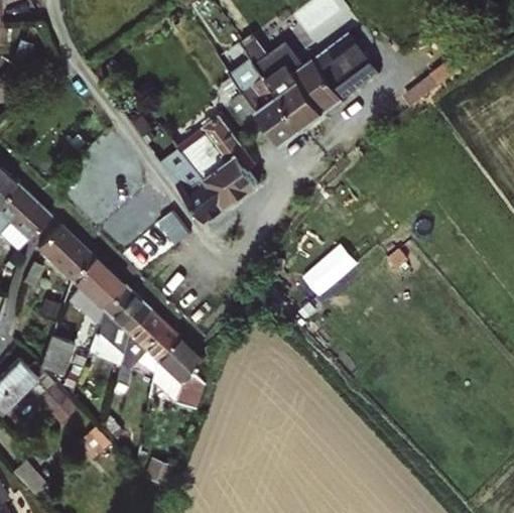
[(287,144),(389,72),(360,29),(309,65),(290,39),(238,76),(287,144)]
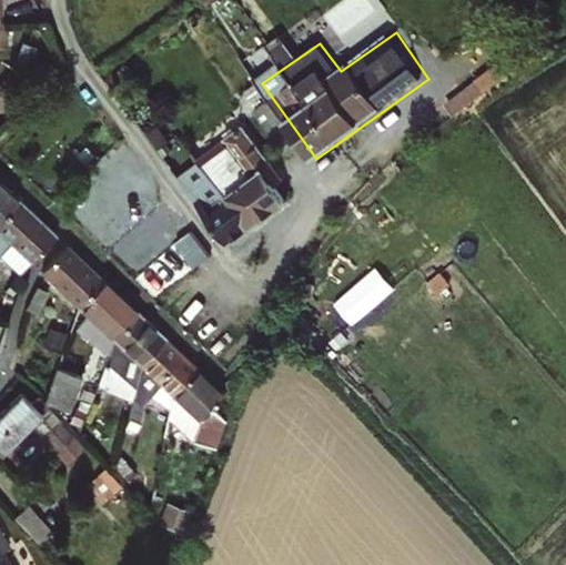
[(295,38),(275,44),(283,66),(303,59),(295,38)]
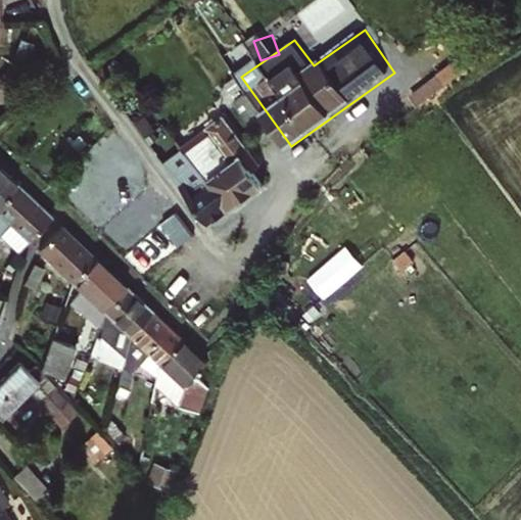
[(208,225),(275,181),(232,114),(164,159),(208,225)]
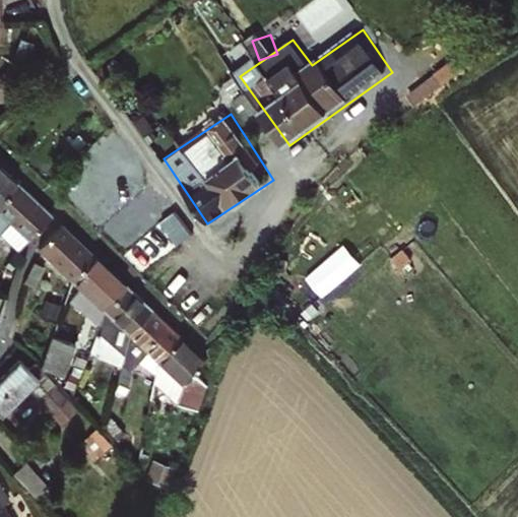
[(0,204),(17,186),(0,169),(0,204)]
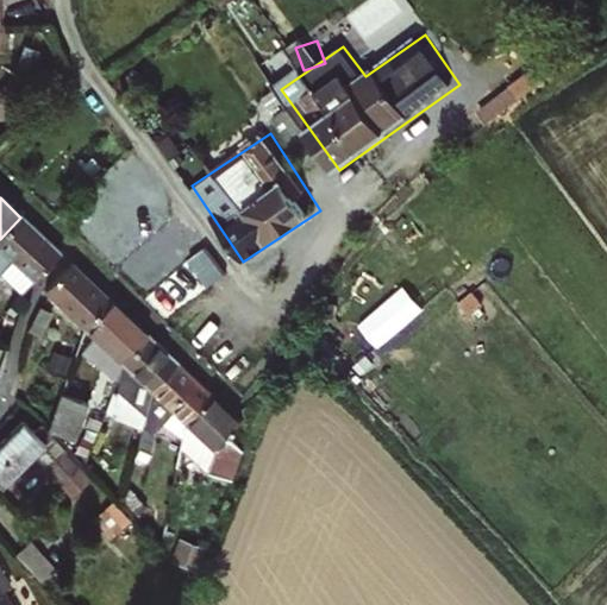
[(61,256),(20,218),(0,239),(0,250),(35,282),(61,256)]
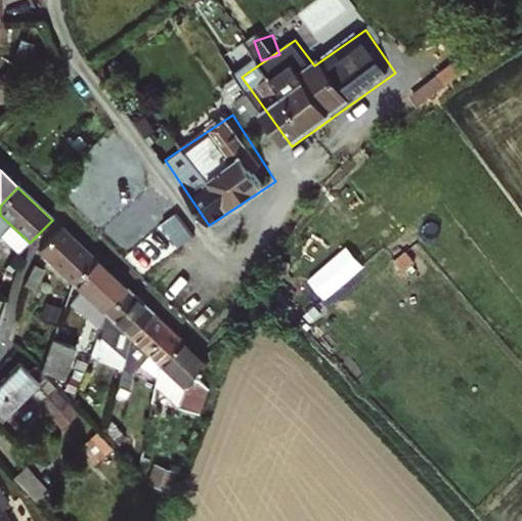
[(60,228),(40,252),(74,285),(95,261),(60,228)]
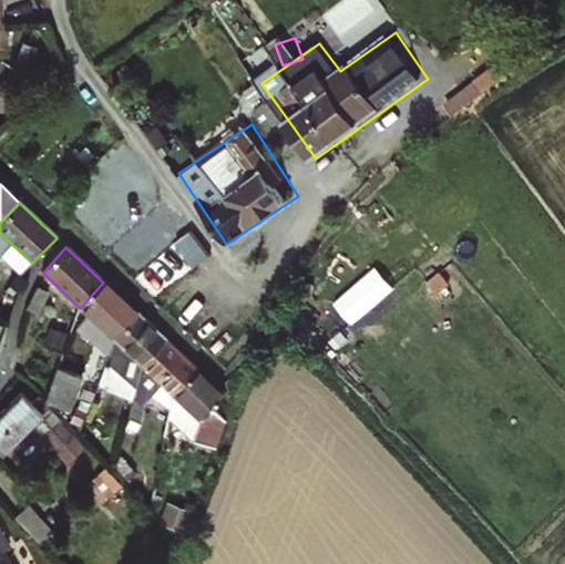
[(139,316),(103,283),(80,308),(89,317),(74,330),(106,362),(108,357),(115,340),(139,316)]
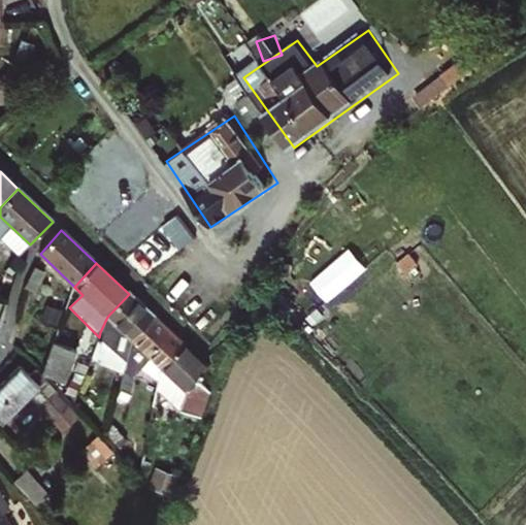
[(17,270),(12,264),(6,270),(11,275),(17,270)]
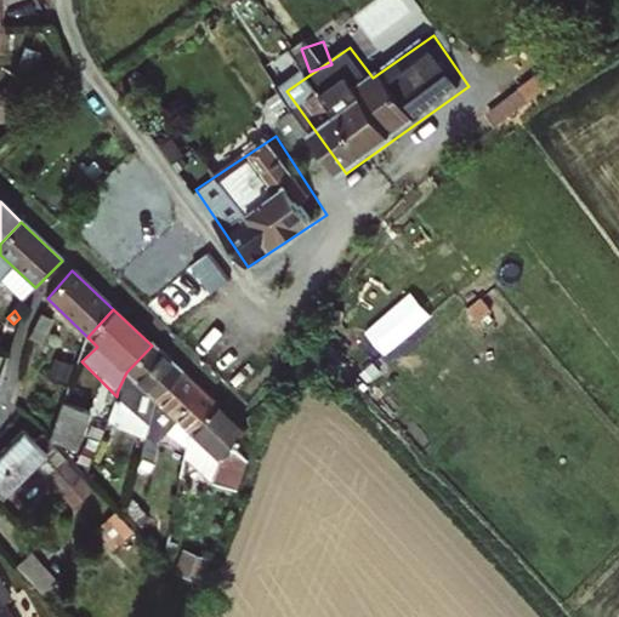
[(51,325),(39,319),(27,342),(38,348),(51,325)]
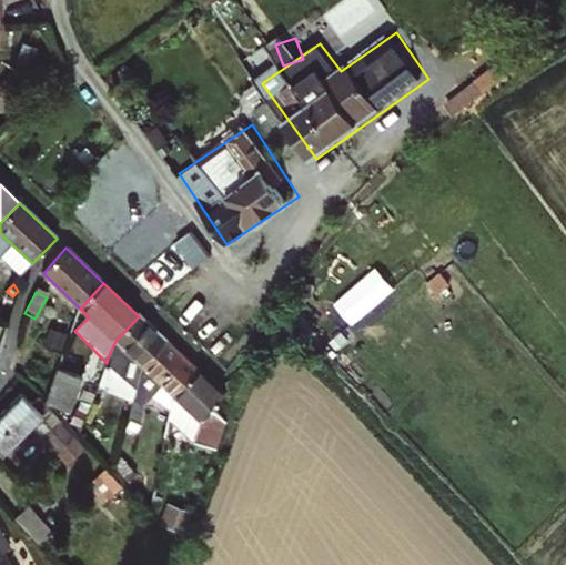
[(196,371),(165,342),(142,366),(132,402),(140,410),(169,416),(170,411),(173,396),(196,371)]
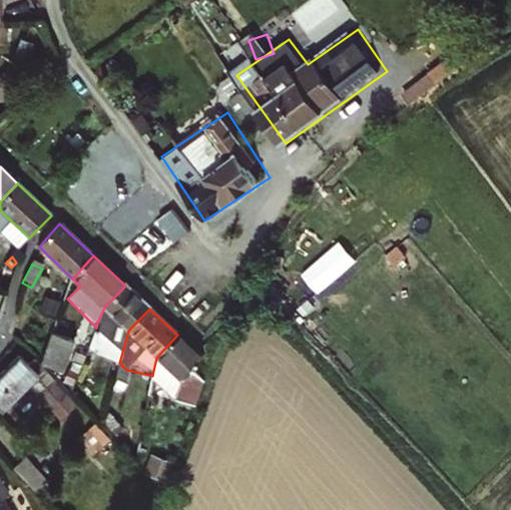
[(71,343),(51,334),(39,367),(58,375),(71,343)]
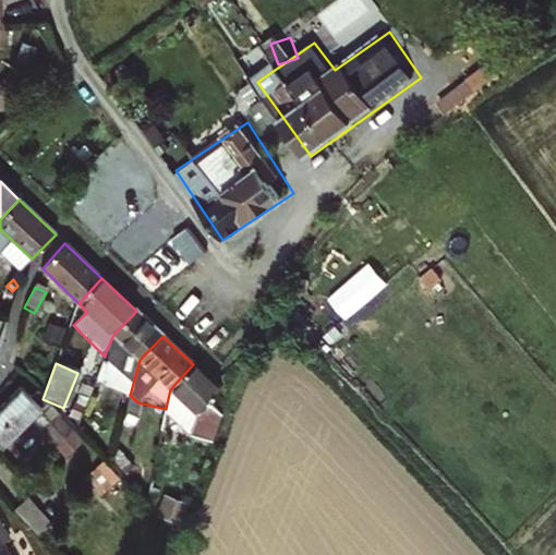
[(220,390),(193,364),(170,389),(167,403),(166,409),(190,438),(208,443),(217,414),(206,405),(220,390)]
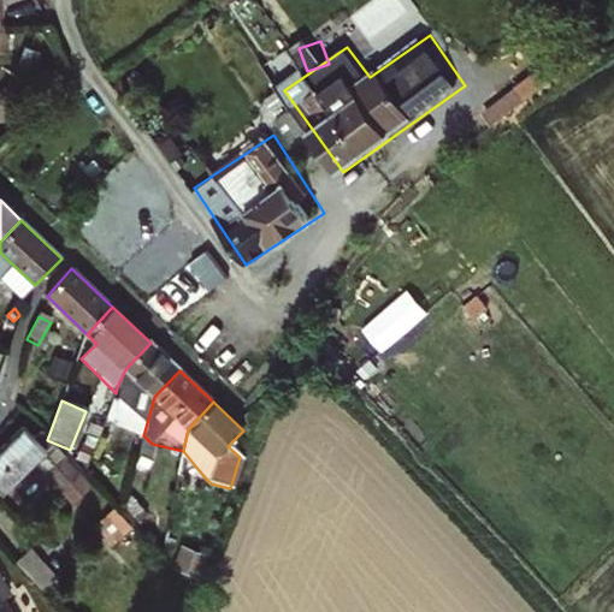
[(47,443),(37,432),(33,437),(21,427),(0,449),(0,489),(4,492),(33,461),(72,506),(92,489),(82,480),(54,450),(47,443)]
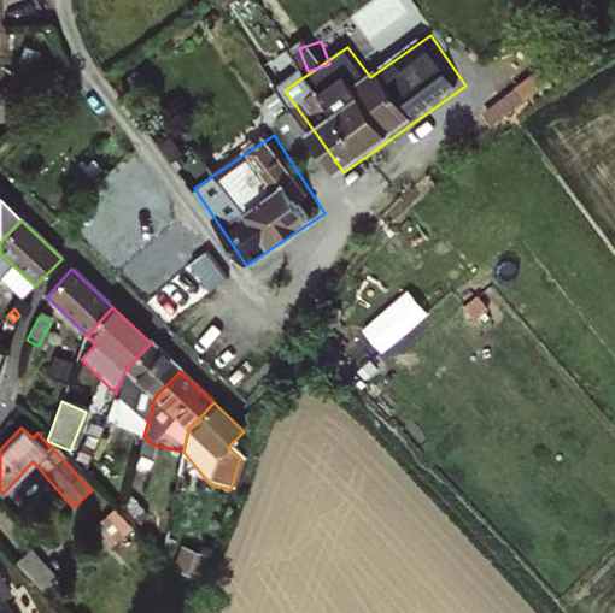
[(98,525),(116,543),(134,526),(115,507),(98,525)]
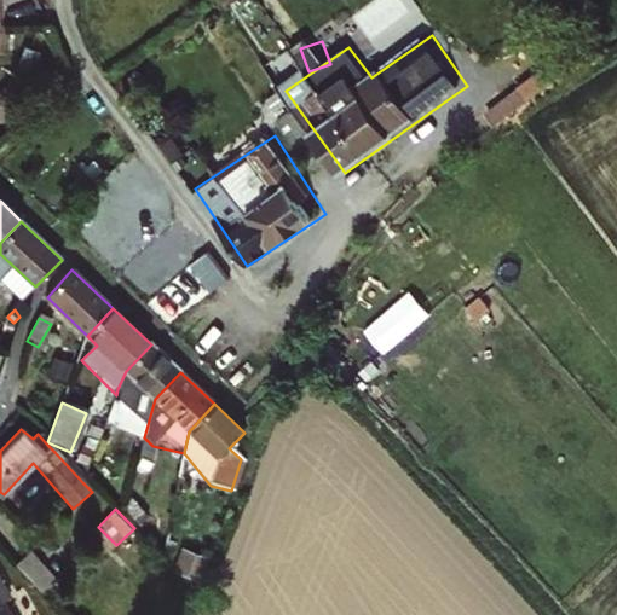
[(30,552),(16,564),(41,595),(56,581),(30,552)]
